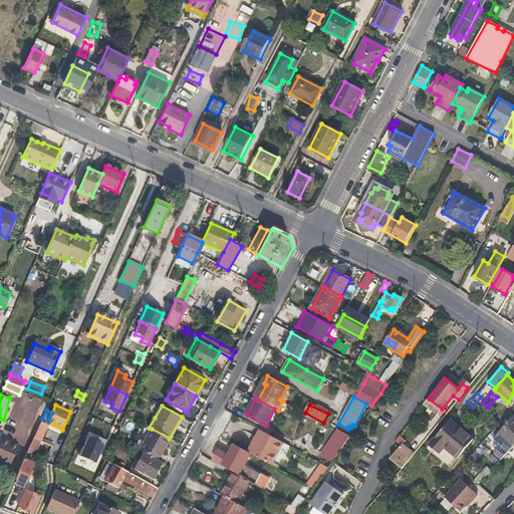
[(513,445),(513,417),(500,433),(513,445)]
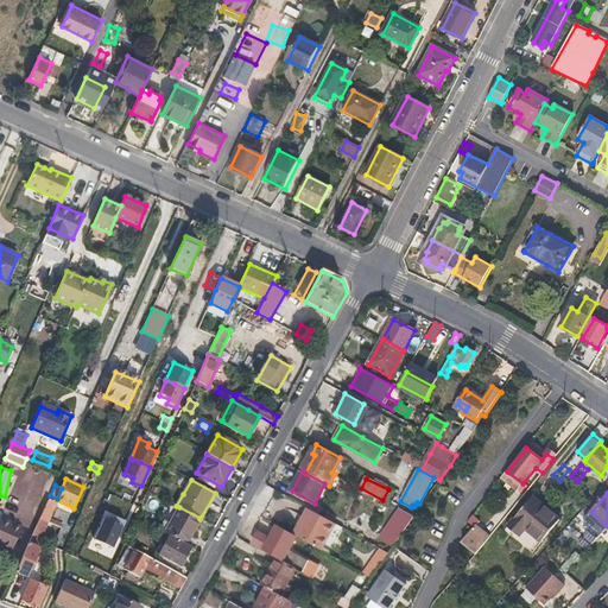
[(46,523),(48,523),(57,502),(49,498),(39,519),(46,523)]
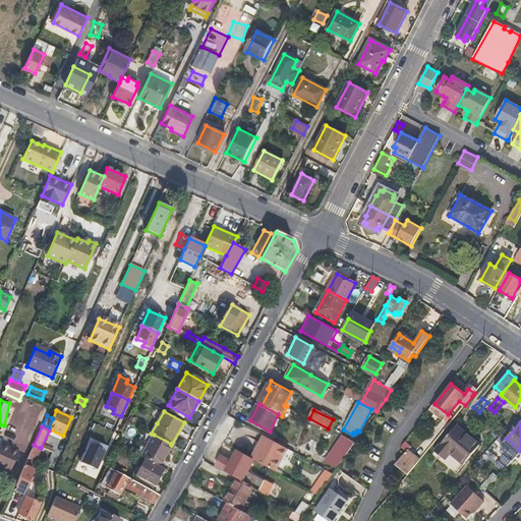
[(436,451),(446,460),(451,453),(466,435),(456,426),(436,451)]
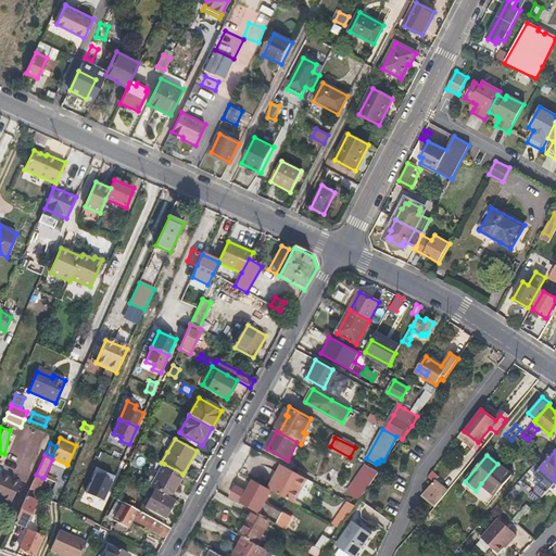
[(305,477),(281,463),(279,467),(303,480),(305,477)]
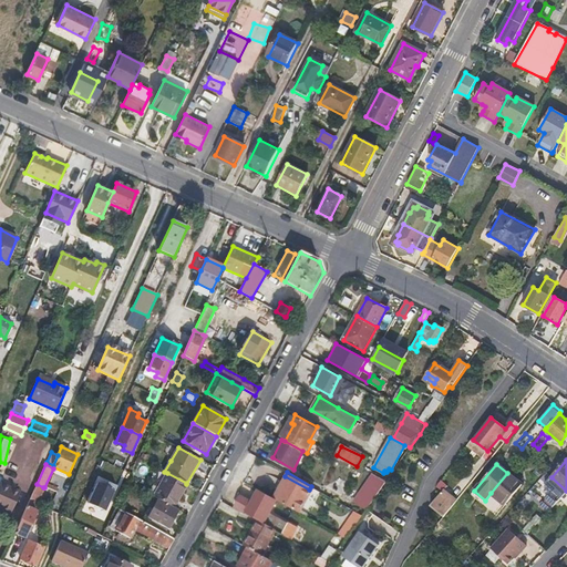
[(168,505),(173,507),(185,485),(186,484),(186,483),(167,473),(154,497),(158,500),(168,505)]
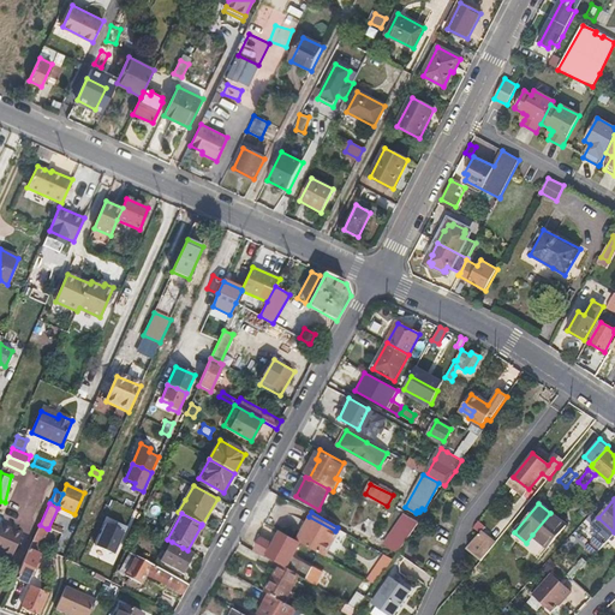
[(382,553),(393,559),(419,523),(404,513),(384,543),(387,545),(382,553)]
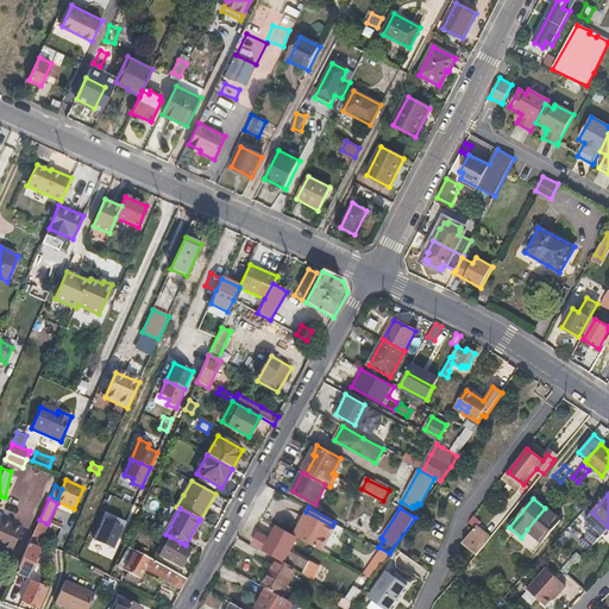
[(545,508),(527,529),(542,542),(562,521),(545,508)]
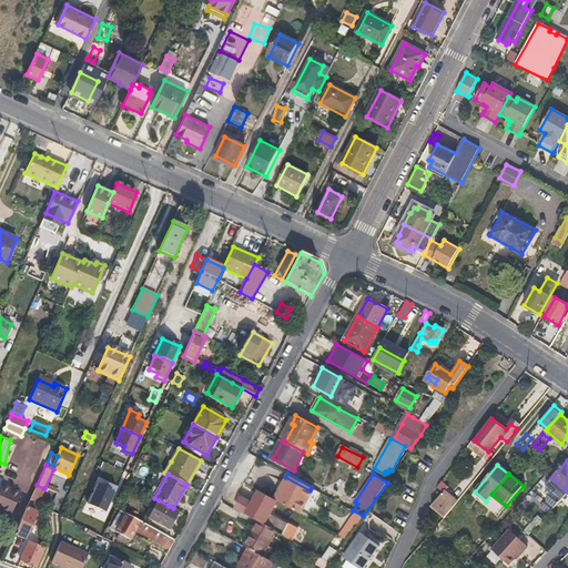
[(277,489),(273,498),(297,513),(310,490),(285,477),(280,486),(282,487),(280,490),(277,489)]
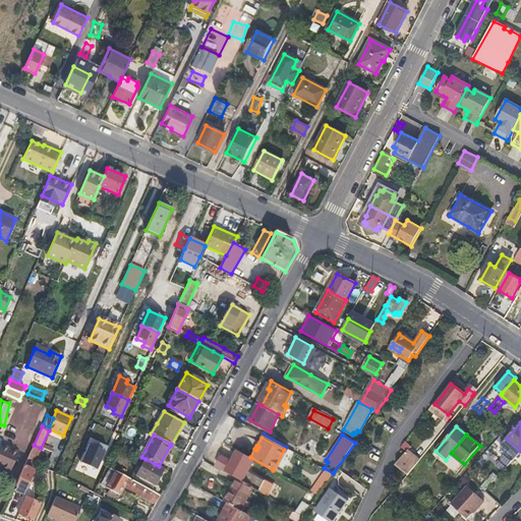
[(0,444),(0,467),(0,468),(10,473),(19,453),(0,444)]
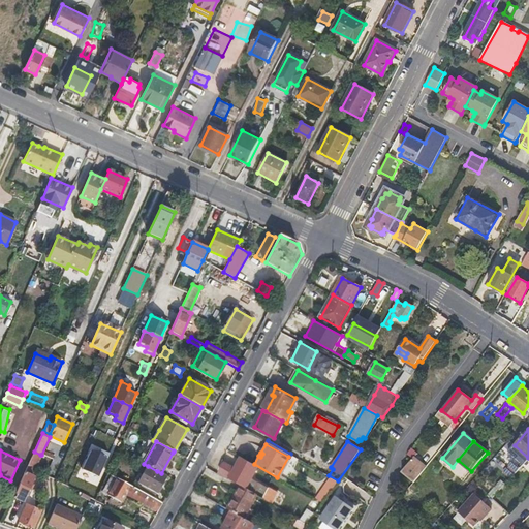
[(91,450),(83,470),(99,477),(110,455),(101,452),(99,455),(91,450)]
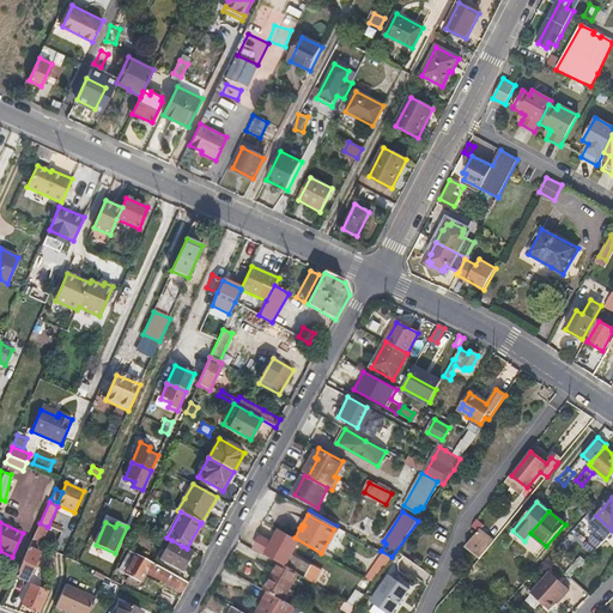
[(36,533),(43,536),(47,527),(40,523),(36,533)]
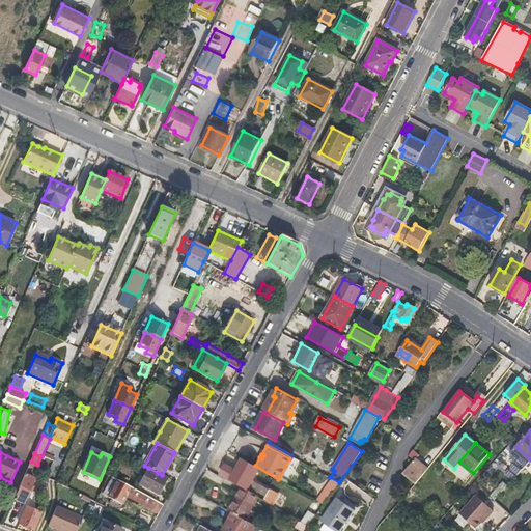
[(402,474),(415,484),(428,469),(415,459),(402,474)]
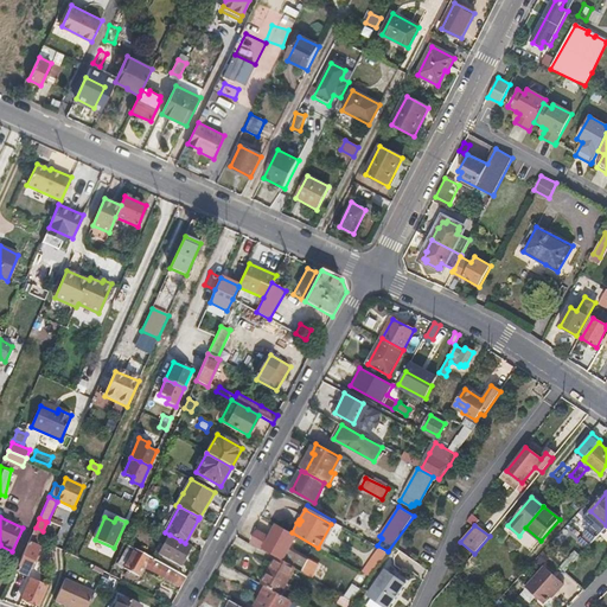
[(36,528),(17,570),(26,575),(39,548),(36,545),(43,531),(36,528)]
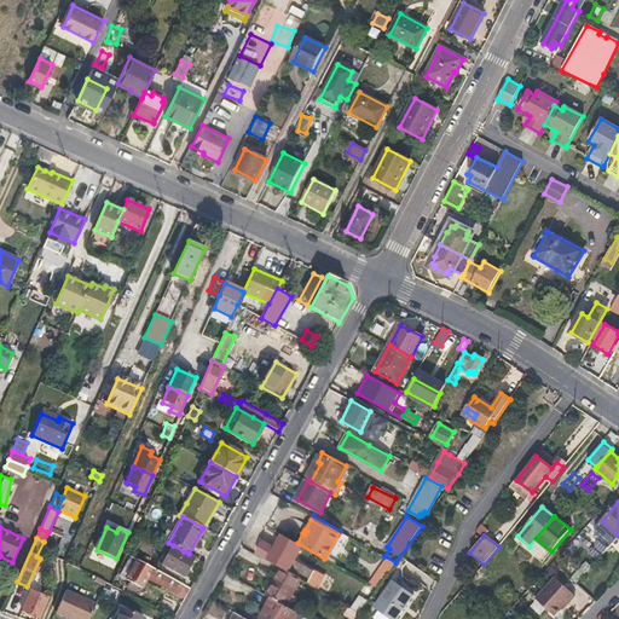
[(589,553),(597,560),(608,549),(601,541),(589,553)]
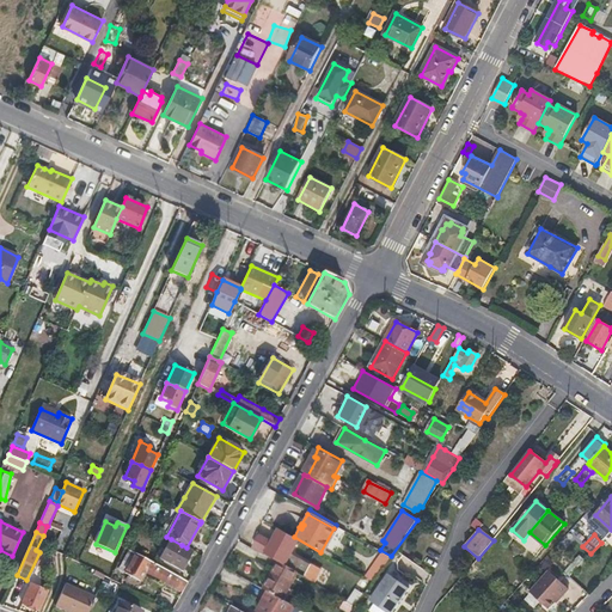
[(259,537),(254,549),(276,562),(277,560),(299,571),(299,573),(316,582),(320,573),(291,556),(282,551),(283,550),(273,544),(259,537)]
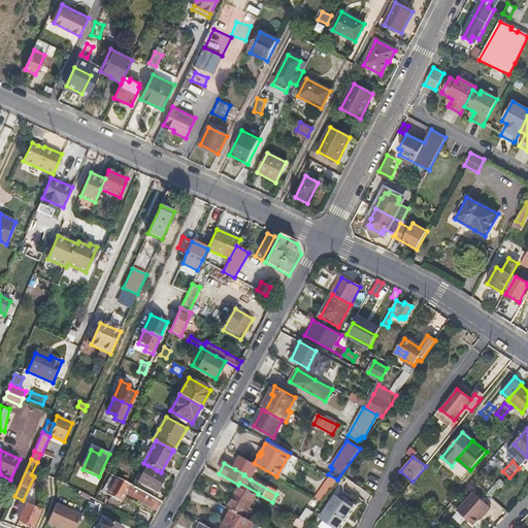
[(139,490),(154,498),(166,476),(156,471),(157,470),(147,465),(138,482),(142,484),(139,490)]
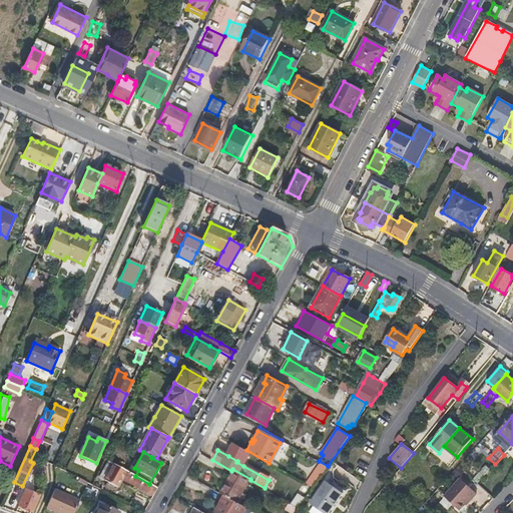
[(315,488),(327,465),(318,461),(307,484),(315,488)]
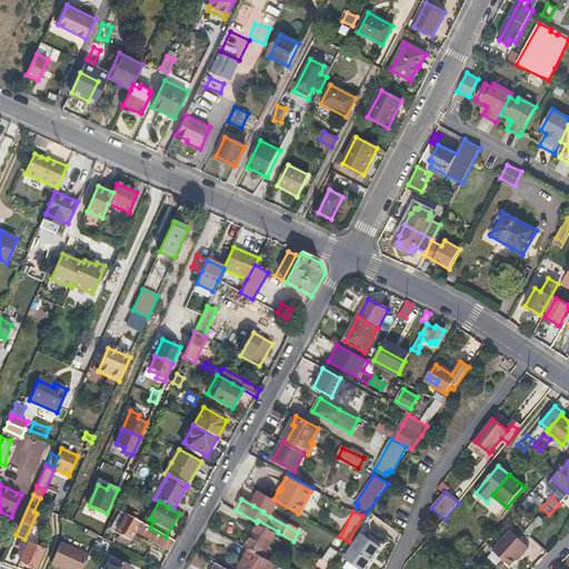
[(169,549),(173,540),(166,537),(150,528),(139,521),(127,515),(117,533),(133,542),(139,532),(169,549)]
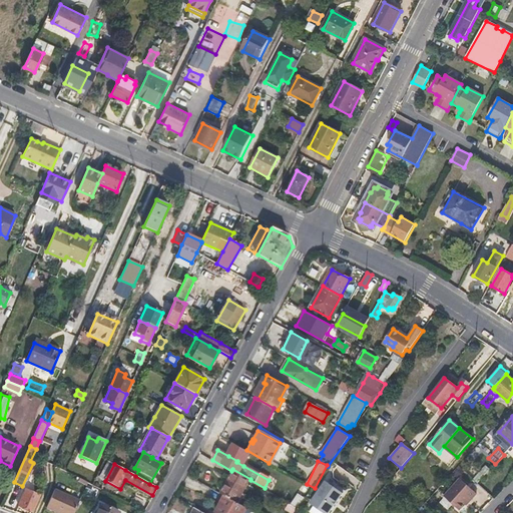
[(333,475),(354,484),(358,476),(336,467),(333,475)]
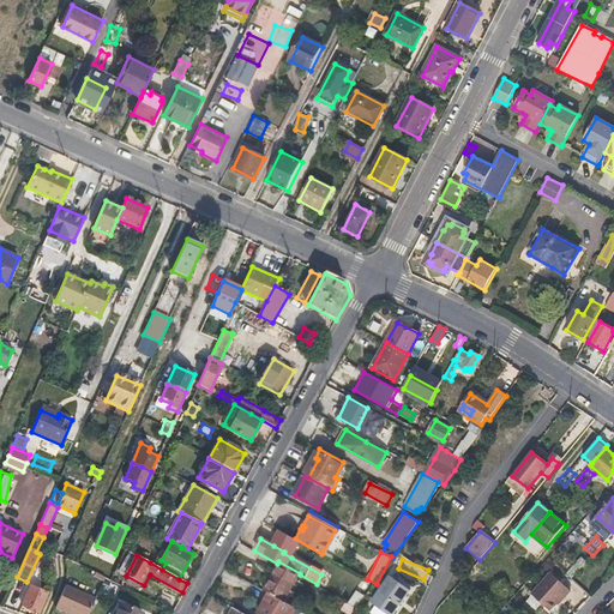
[(268,581),(263,589),(269,593),(284,602),(300,575),(300,573),(278,561),(277,564),(274,570),(276,571),(270,581),(268,581)]
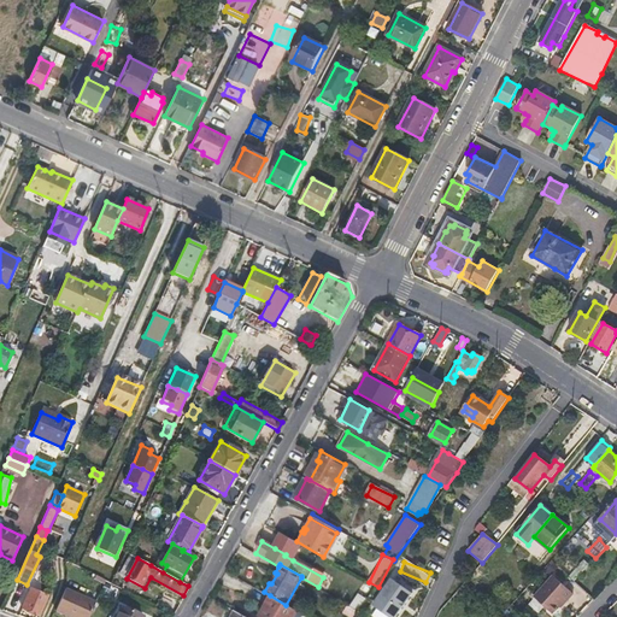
[(575,593),(554,575),(535,597),(553,612),(565,600),(566,601),(575,593)]
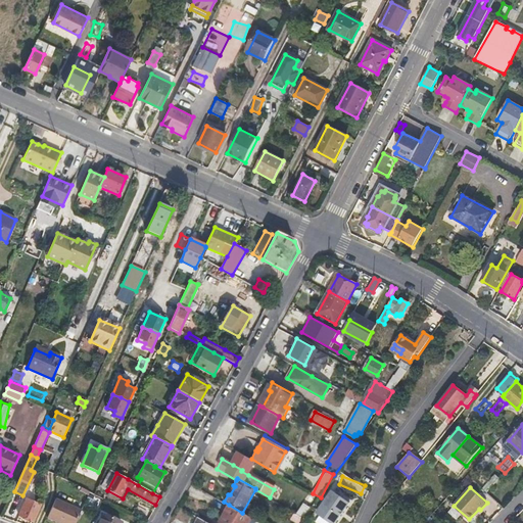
[(332,490),(317,513),(332,522),(334,522),(349,502),(332,490)]
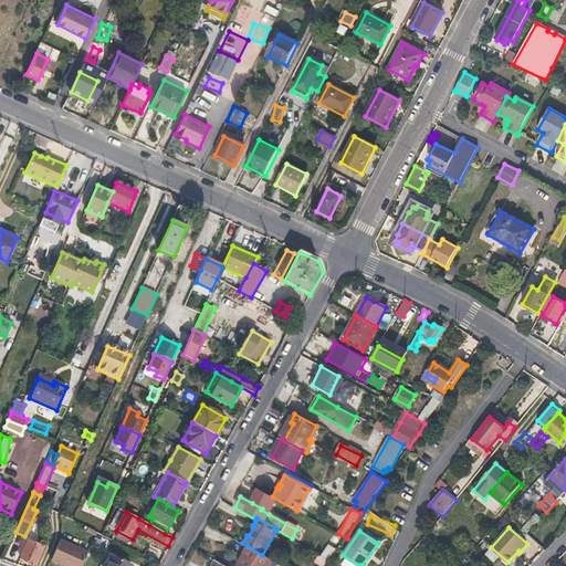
[(52,561),(65,565),(82,565),(88,552),(61,540),(52,561)]
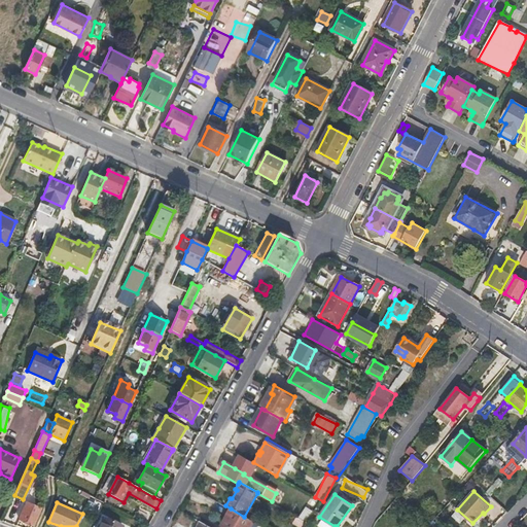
[(27,503),(20,520),(33,526),(40,510),(27,503)]
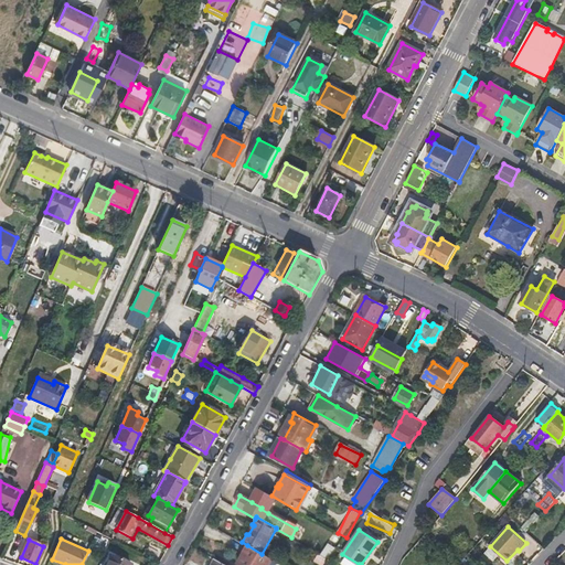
[(262,554),(247,545),(237,563),(241,564),(275,564),(277,562),(272,558),(262,554)]
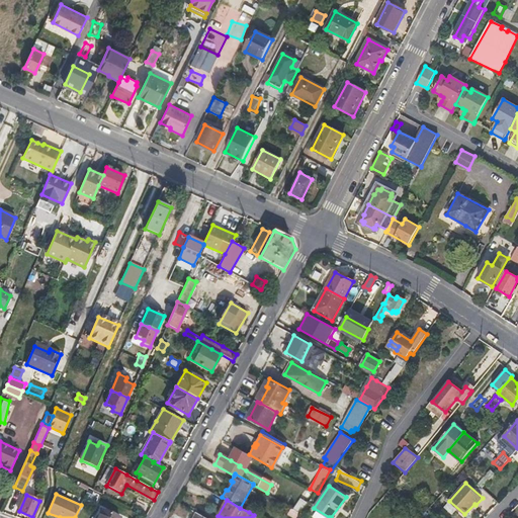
[(102,509),(98,517),(118,517),(119,517),(102,509)]
